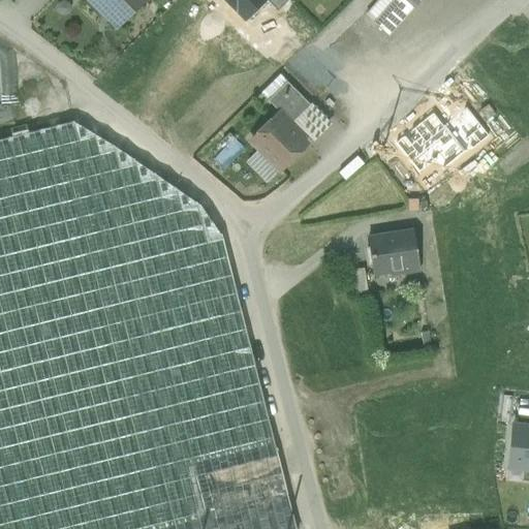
[(89,0),(102,12),(104,9),(111,16),(122,16),(137,0),(89,0)]
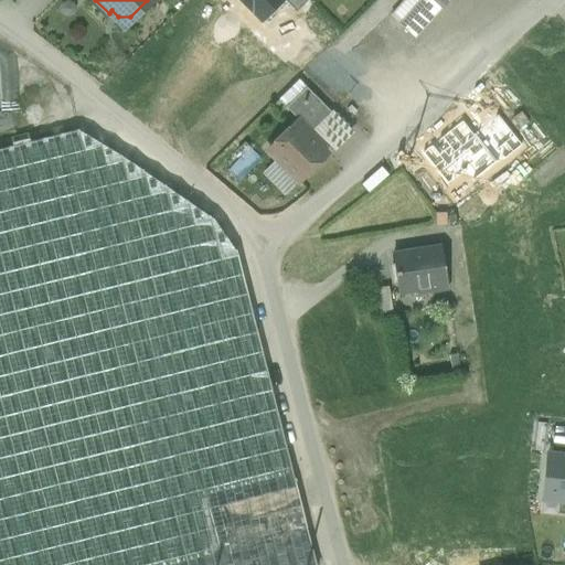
[(405,0),(391,18),(414,39),(441,7),(433,0),(405,0)]
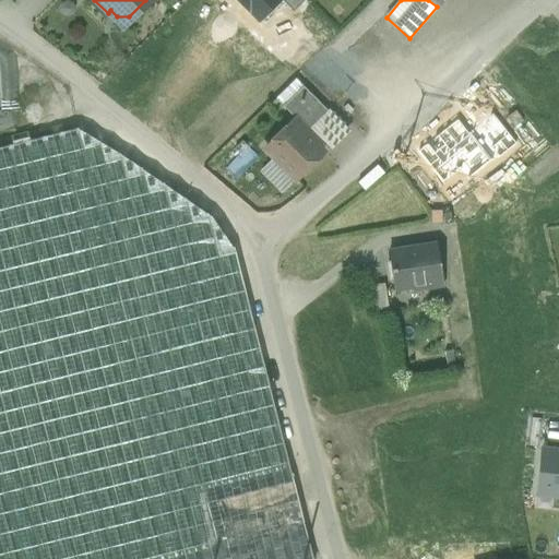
[(0,54),(0,122),(11,120),(6,58),(0,54)]
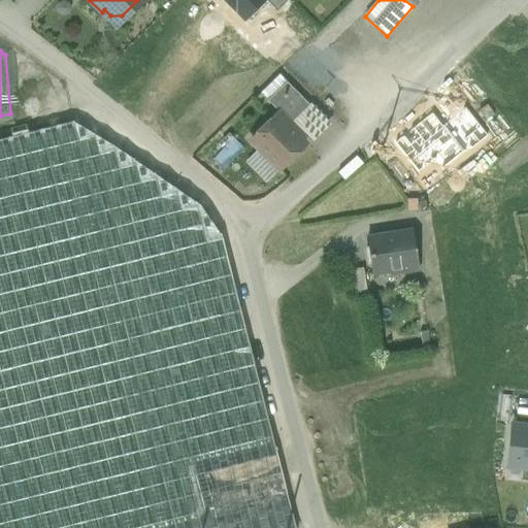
[(309,106),(286,83),(267,101),(278,112),(290,125),(309,106)]
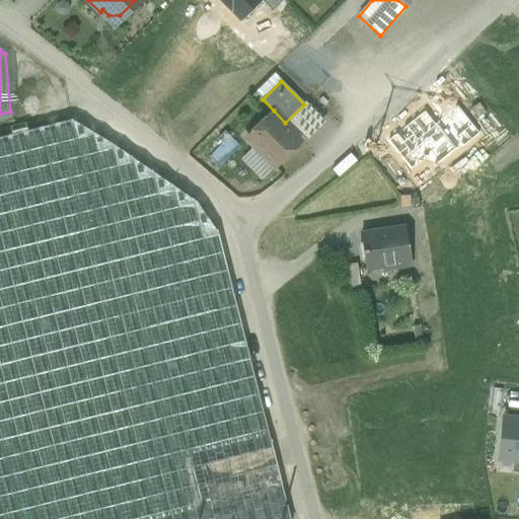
[(285,127),(300,142),(321,122),(304,104),(285,123),(285,127)]
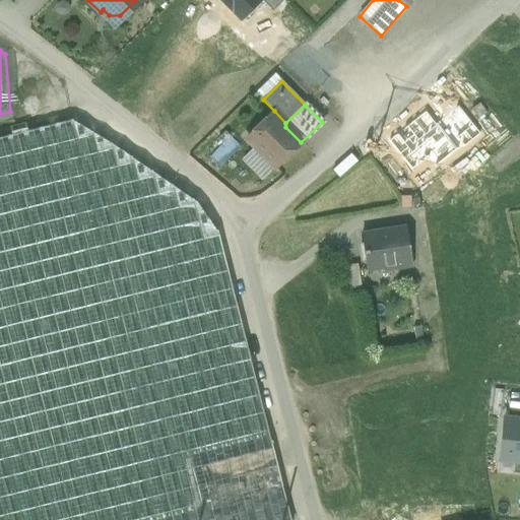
[(285,123),(274,111),(246,139),(255,147),(274,168),(301,142),(285,127),(285,123)]
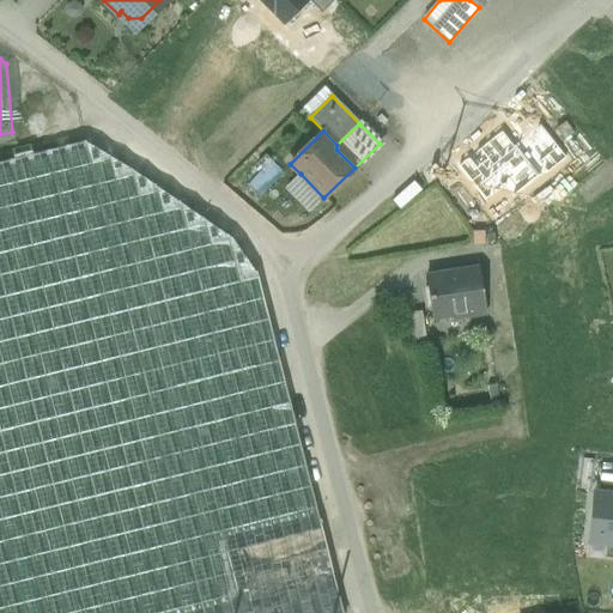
[(85,143),(0,163),(0,612),(341,612),(258,277),(232,240),(133,171),(129,169),(85,143)]
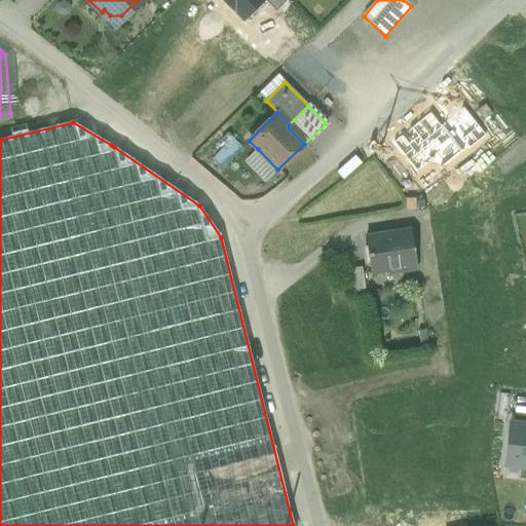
[(267,180),(277,170),(258,149),(248,159),(267,180)]
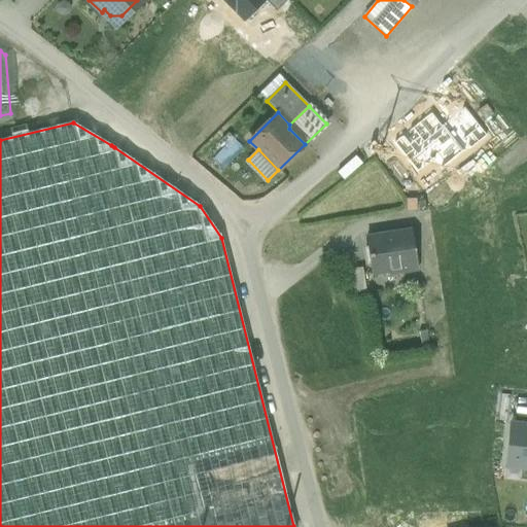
[(411,231),(366,238),(372,273),(389,271),(389,275),(417,271),(411,231)]
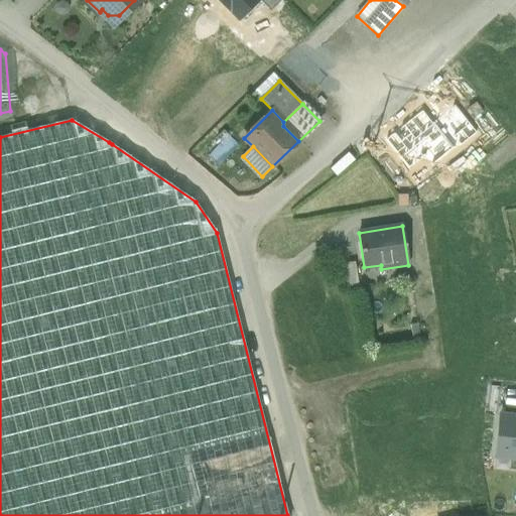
[(355,262),(343,264),(347,292),(359,290),(355,262)]
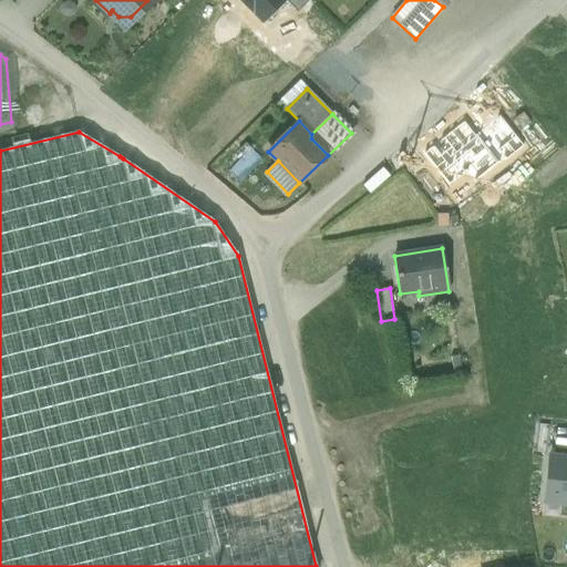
[(566,504),(566,456),(547,454),(543,502),(566,504)]
